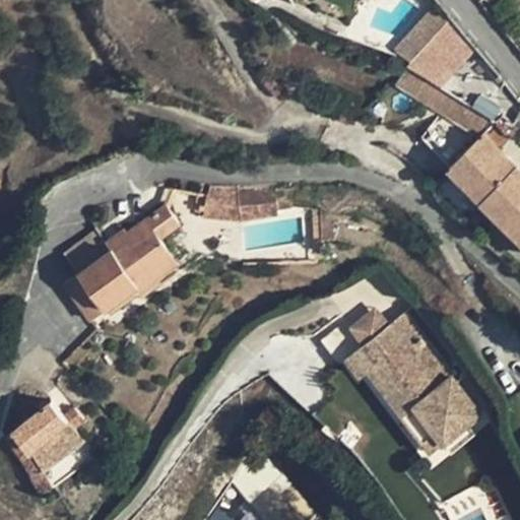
[(397,49),(412,59),(445,24),(449,20),(436,7),(397,49)]
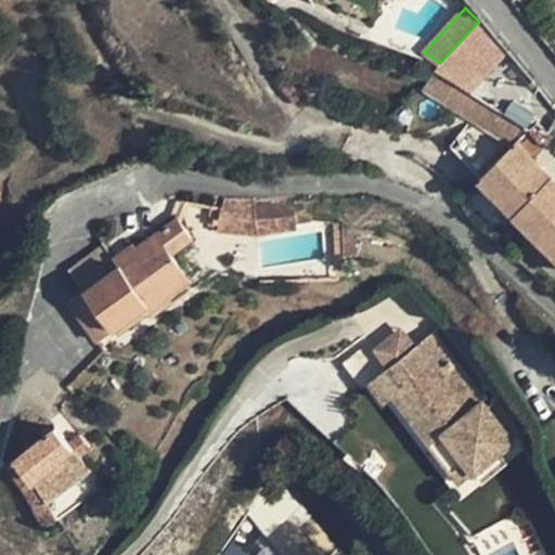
[(465,89),(502,51),(475,26),(440,63),(434,71),(465,89)]
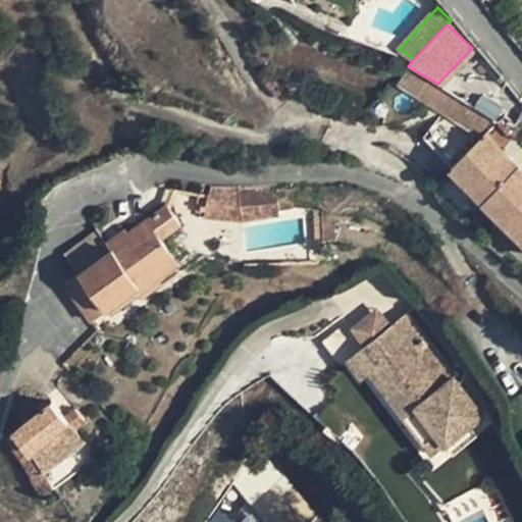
[(494,122),(503,110),(482,97),(474,110),(494,122)]
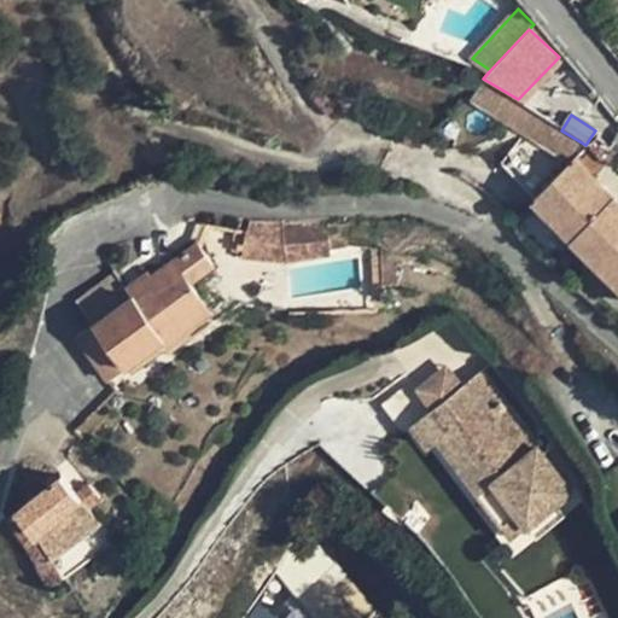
[(617,200),(576,158),(535,198),(588,252),(617,222),(617,200)]
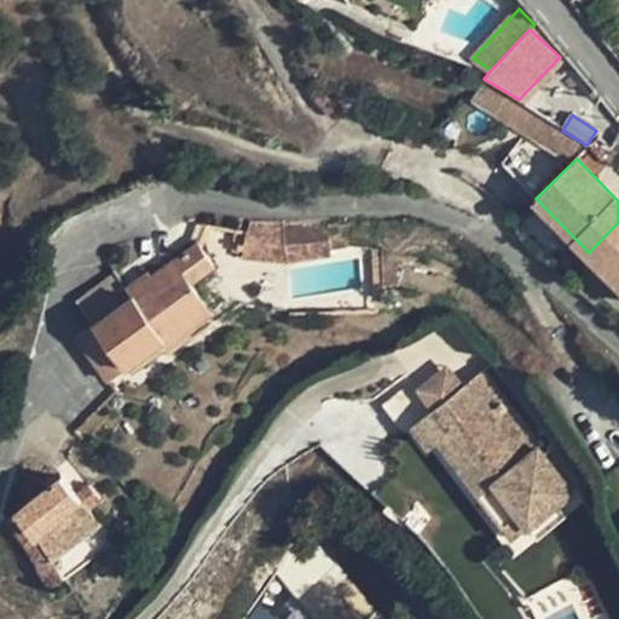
[(618,223),(589,253),(618,282),(618,223)]
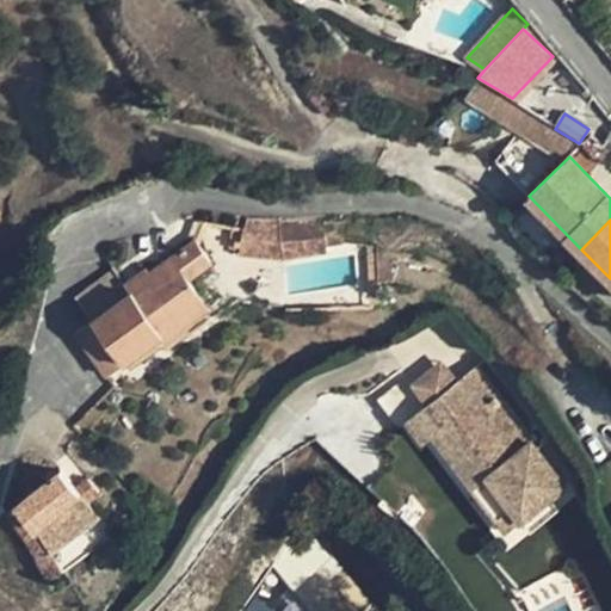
[(239,253),(283,259),(278,224),(245,222),(239,253)]
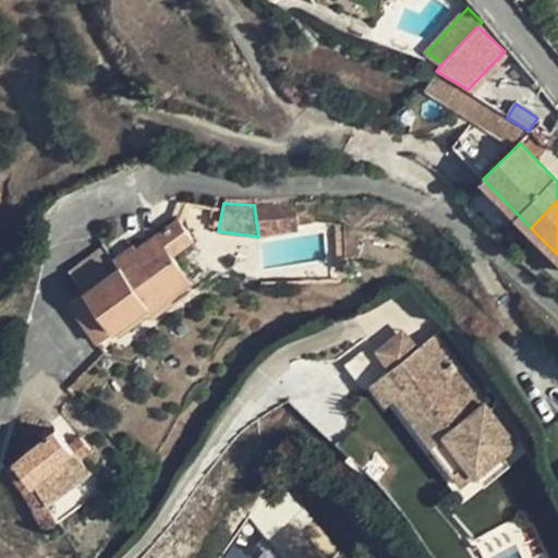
[(294,205),(254,205),(258,237),(299,231),(298,225),(294,205)]
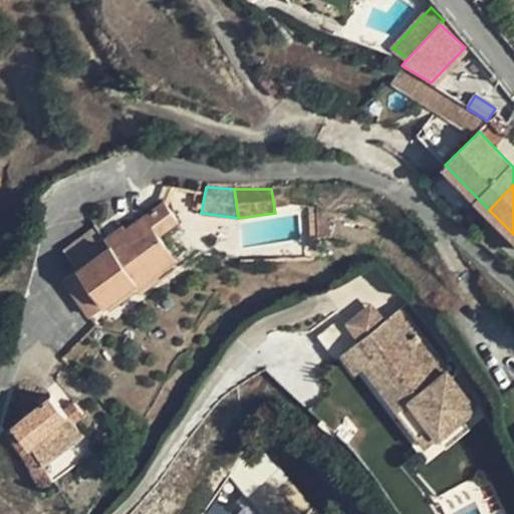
[(64,279),(90,315),(137,281),(140,285),(178,258),(160,234),(178,222),(164,202),(124,230),(127,234),(109,247),(79,269),(64,279)]
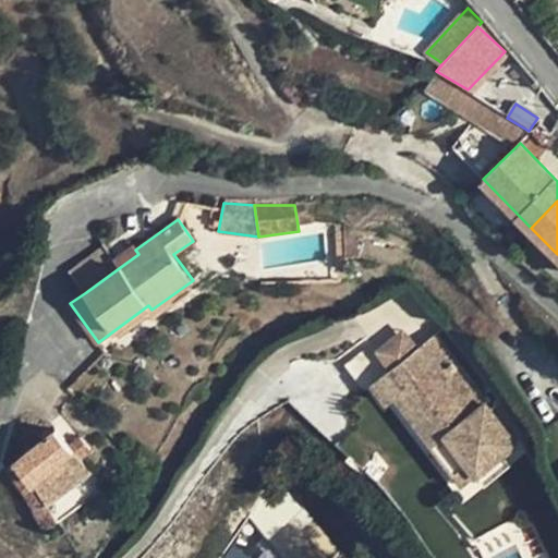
[(104,246),(71,270),(86,292),(119,268),(117,264),(104,246)]
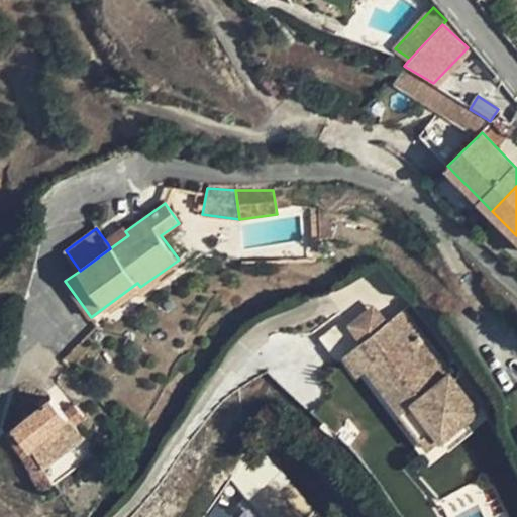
[(128,235),(125,231),(108,244),(110,248),(128,235)]
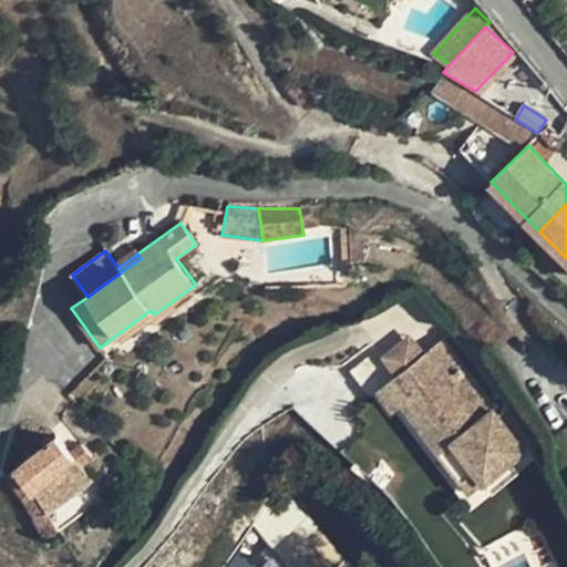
[(525,451),(442,340),(380,388),(395,408),(403,402),(472,492),(525,451)]
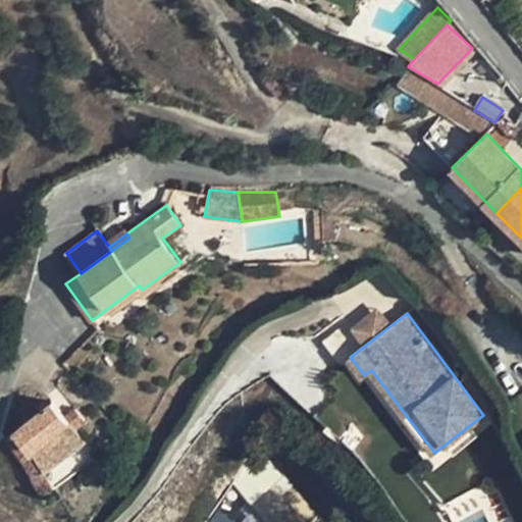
[(53,401),(16,430),(17,432),(32,451),(33,451),(70,421),(53,401)]
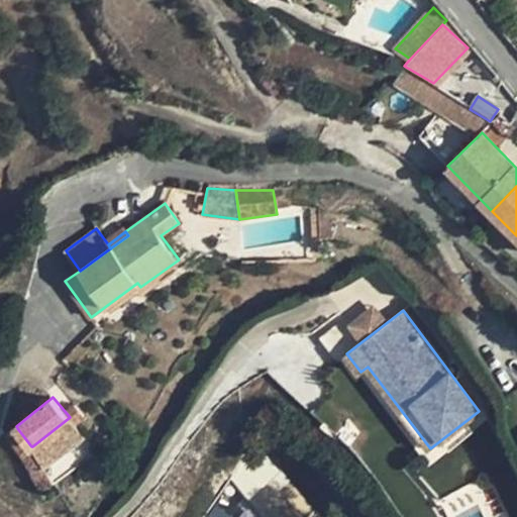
[(86,436),(70,417),(32,446),(43,463),(44,463),(46,467),(86,436)]
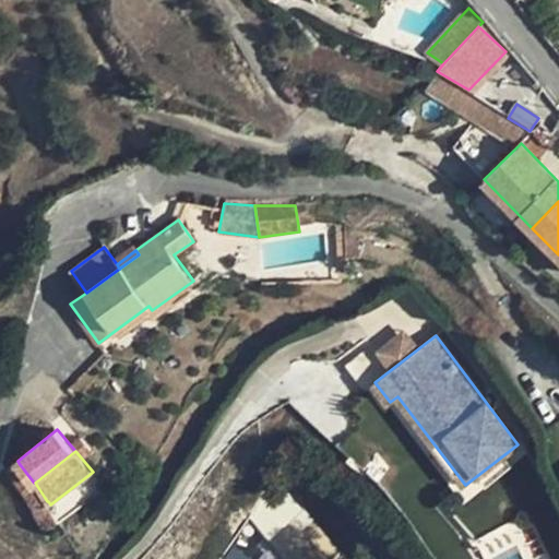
[(34,483),(19,463),(9,471),(24,490),(34,483)]
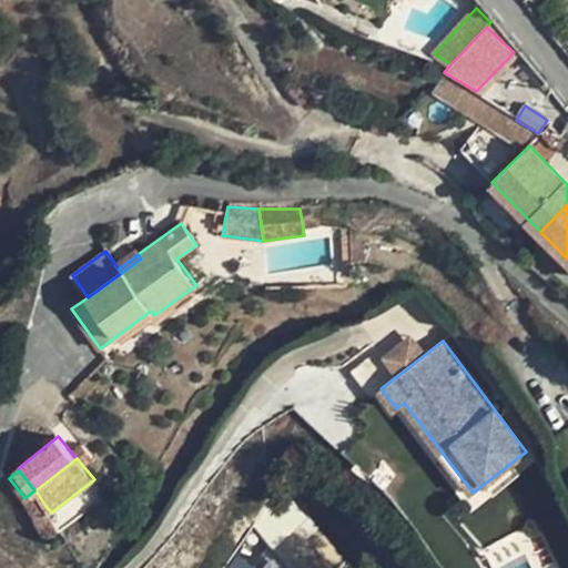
[(48,509),(36,490),(34,490),(24,498),(36,518),(48,509)]
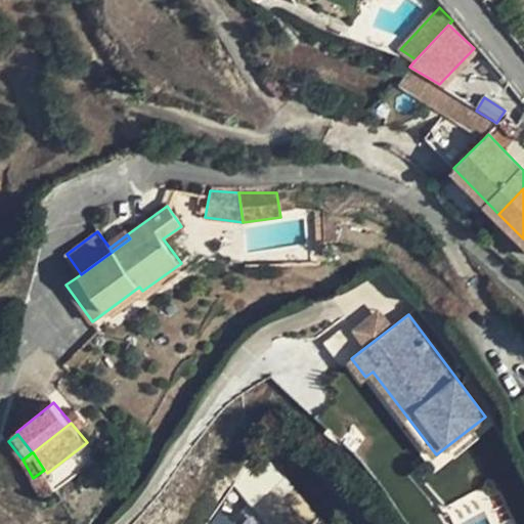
[(232,481),(265,523),(312,523),(261,459),(232,481)]
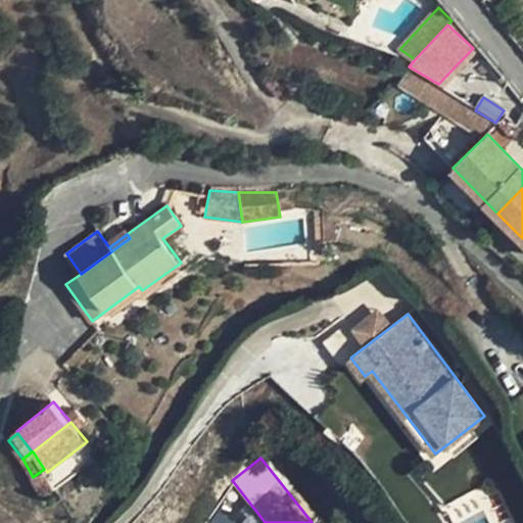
[(46,473),(44,469),(33,477),(32,477),(43,495),(56,487),(47,472),(46,473)]
